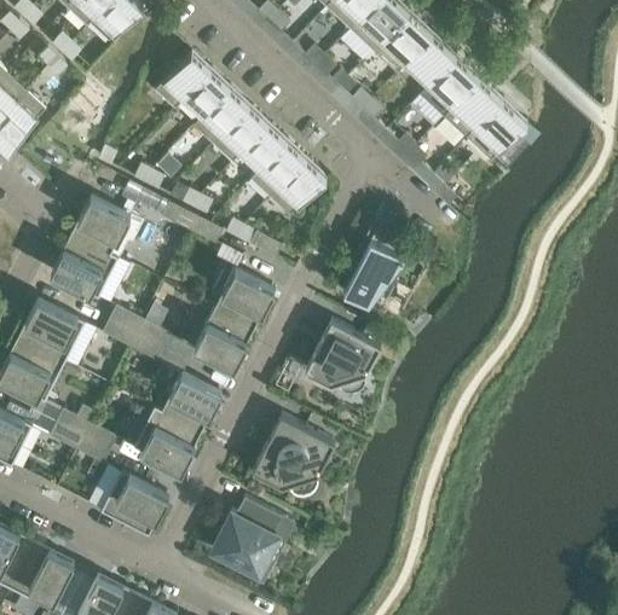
[(18,0),(13,6),(23,15),(33,5),(27,0),(18,0)]
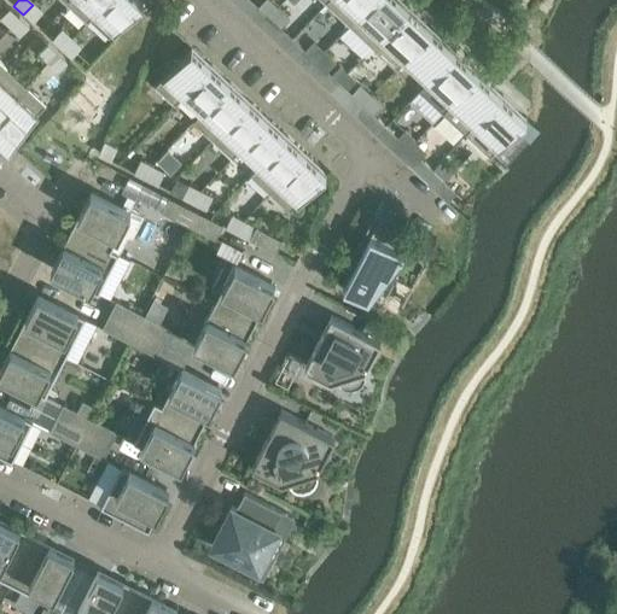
[(71,0),(67,7),(86,24),(108,0),(71,0)]
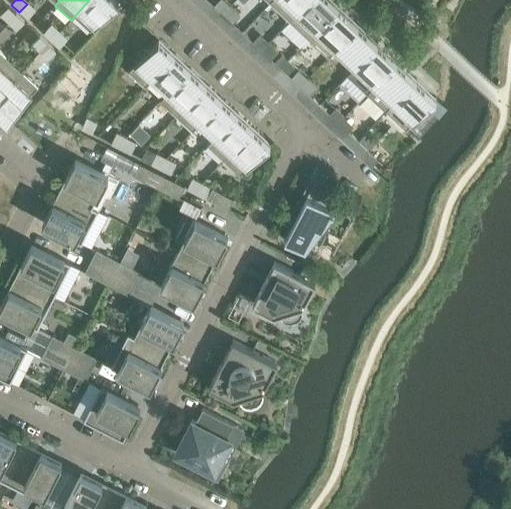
[(89,0),(71,20),(71,21),(74,18),(90,33),(94,29),(95,27),(98,30),(109,18),(106,15),(117,3),(116,2),(113,0),(89,0)]
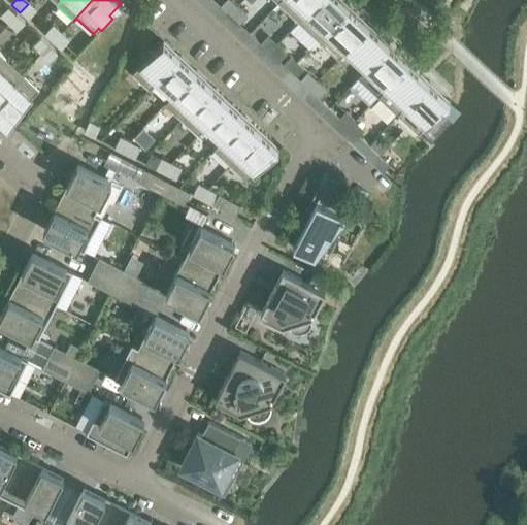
[(207,0),(201,7),(212,17),(220,8),(210,0),(207,0)]
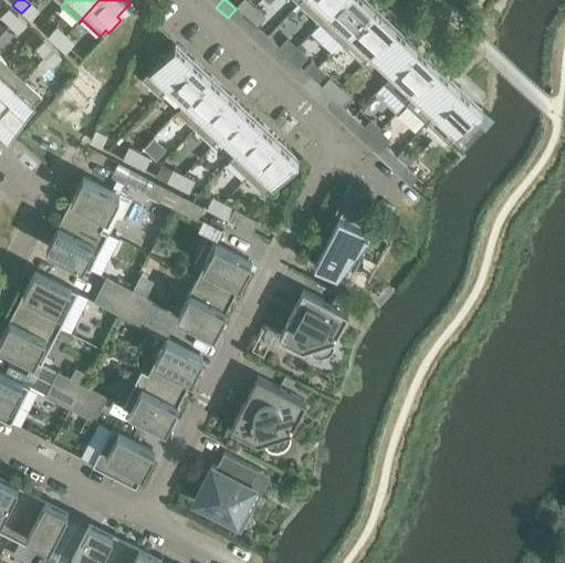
[(302,0),(297,6),(318,25),(343,0),(302,0)]
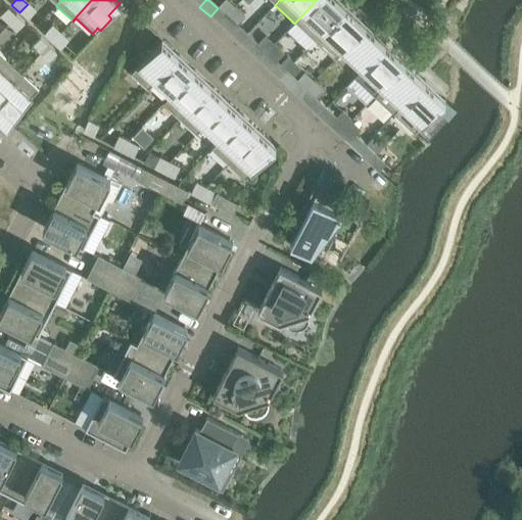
[(317,0),(294,24),(315,42),(344,10),(333,0),(317,0)]
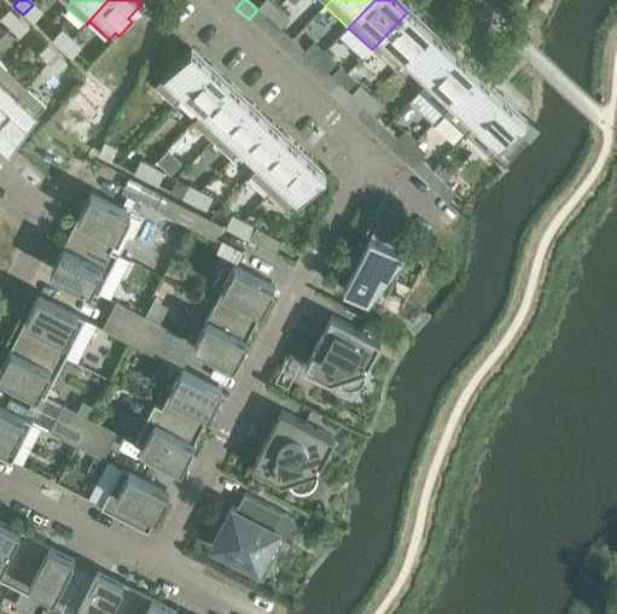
[(33,5),(23,15),(33,24),(42,15),(33,5)]
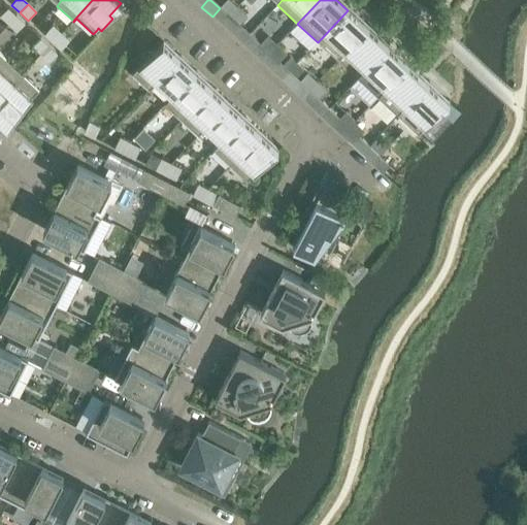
[(212,17),(222,26),(229,18),(220,8),(212,17)]
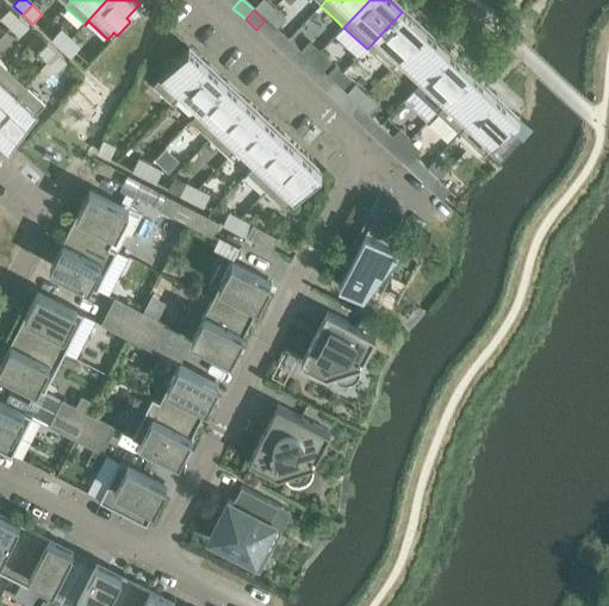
[(0,22),(10,30),(18,20),(8,11),(0,19),(0,22)]
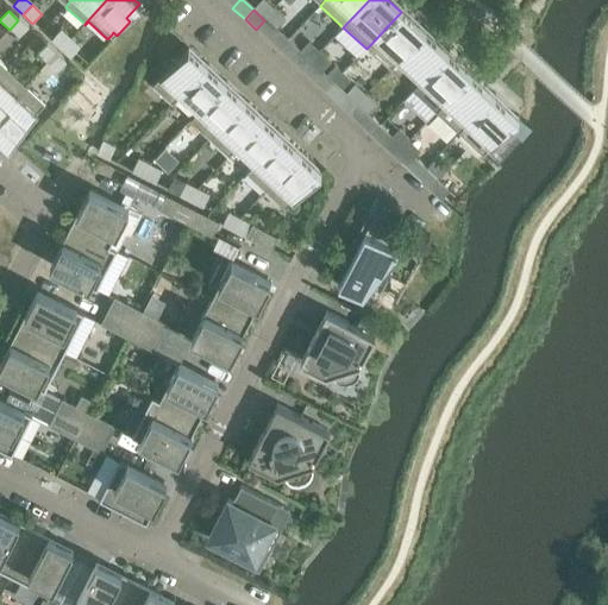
[(367,49),(389,70),(424,33),(401,12),(367,49)]
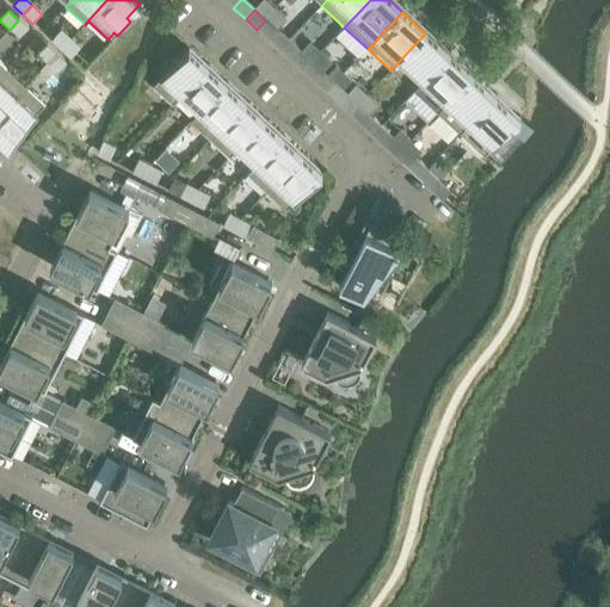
[(18,20),(10,30),(19,38),(28,29),(18,20)]
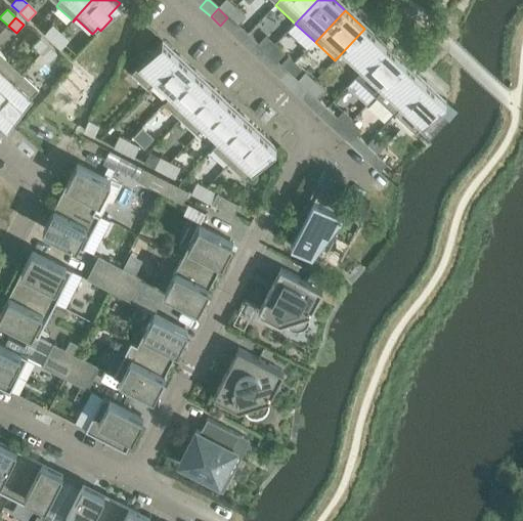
[(220,26),(229,34),(236,26),(227,17),(220,26)]
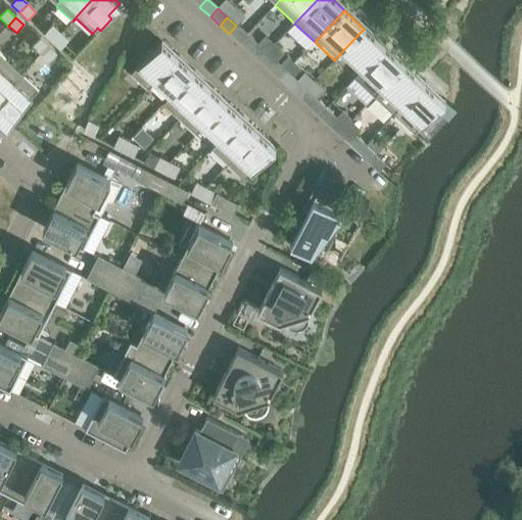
[(229,34),(239,44),(247,36),(236,26),(229,34)]
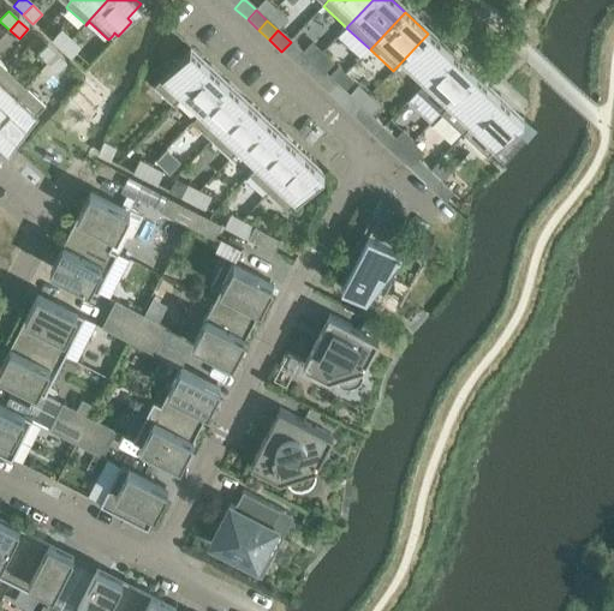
[(52,41),(60,51),(70,41),(60,31),(52,41)]
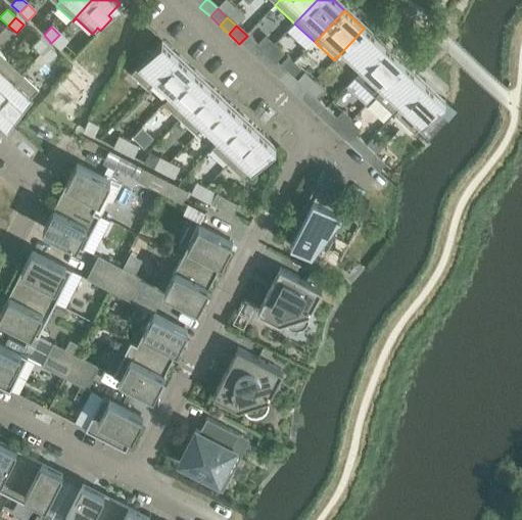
[(341,54),(361,72),(383,47),(364,29),(334,60),(335,61),(341,54)]
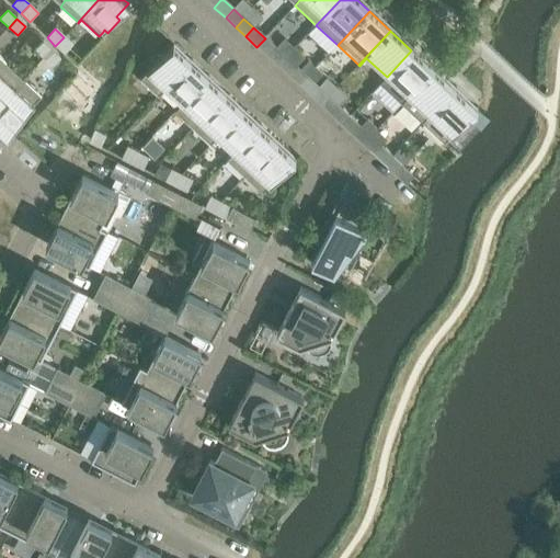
[(64,37),(55,46),(65,55),(72,45),(64,37)]
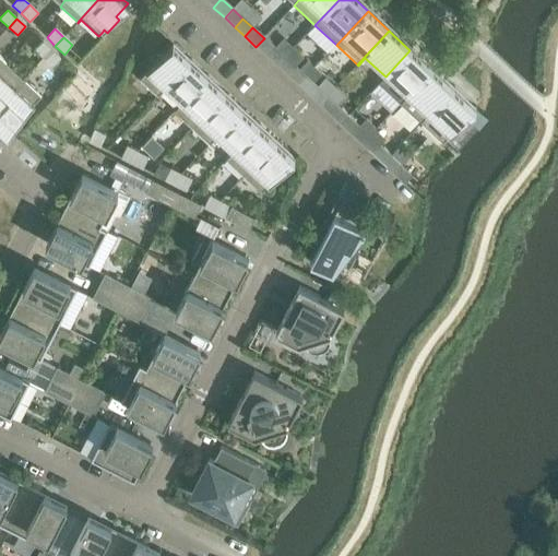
[(256,47),(266,57),(275,48),(264,38),(256,47)]
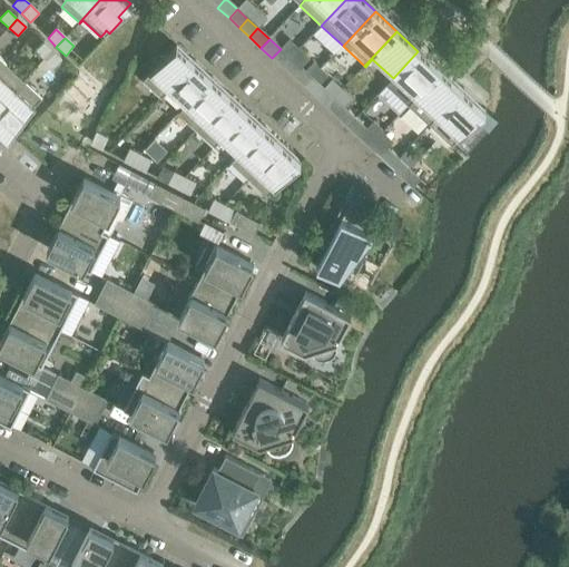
[(35,52),(43,60),(52,51),(43,44),(35,52)]
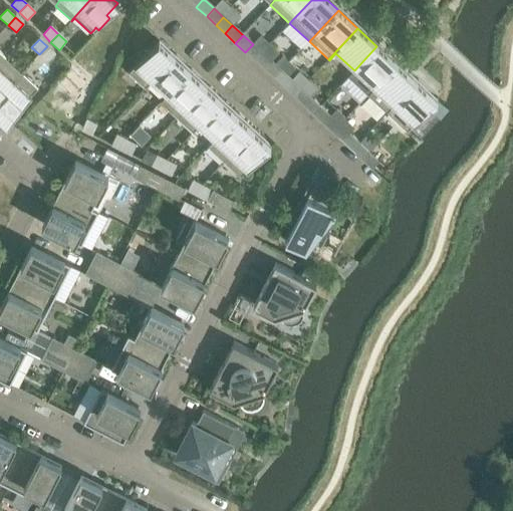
[(127,73),(145,89),(174,58),(158,43),(160,42),(159,41),(127,73)]
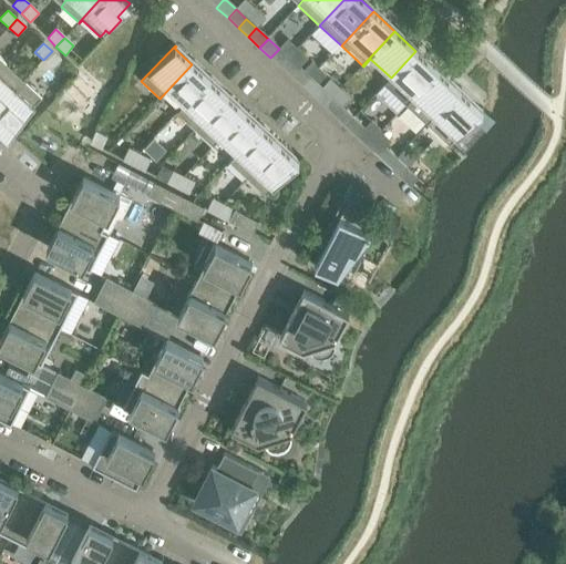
[(270,58),(280,68),(289,59),(279,49),(270,58)]
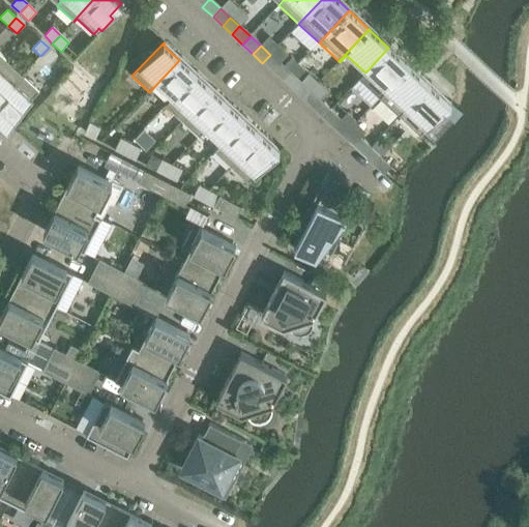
[(49,48),(40,56),(49,64),(57,56),(49,48)]
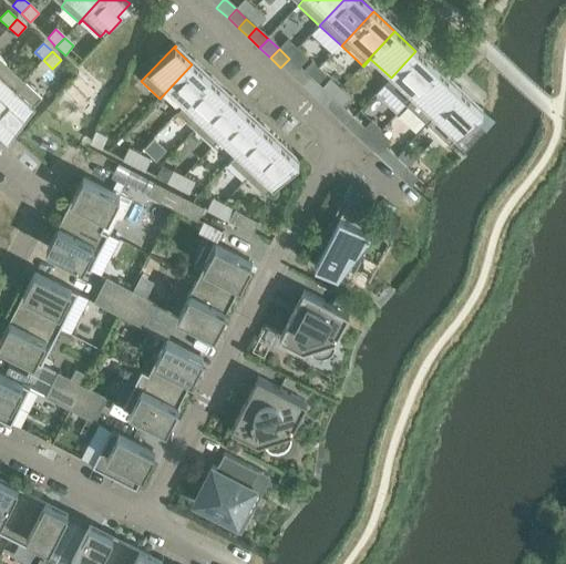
[(383,85),(405,105),(438,71),(415,51),(391,78),(383,85)]
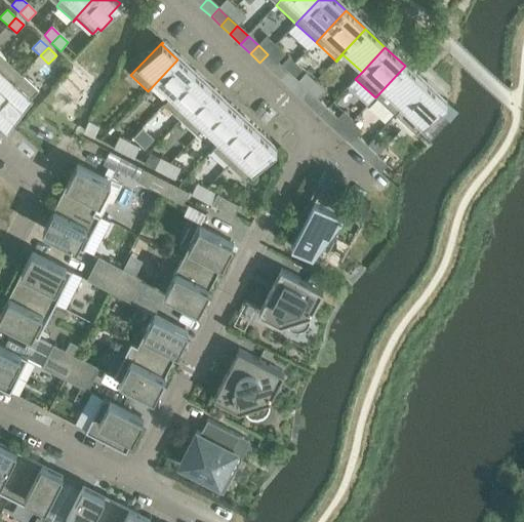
[(259,63),(269,71),(277,63),(268,54),(259,63)]
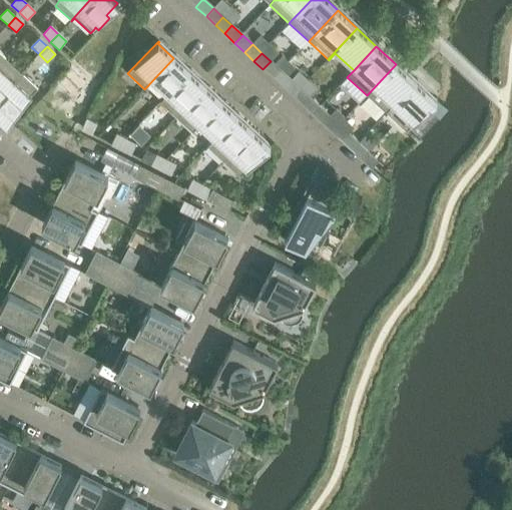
[(282,57),(275,65),(278,67),(281,71),(289,63),(282,57)]
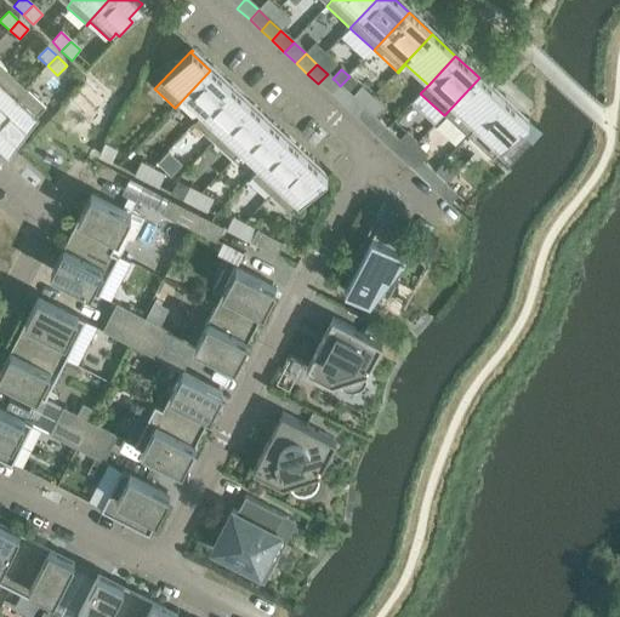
[(193,125),(229,87),(210,70),(175,108),(183,100),(200,116),(193,125)]
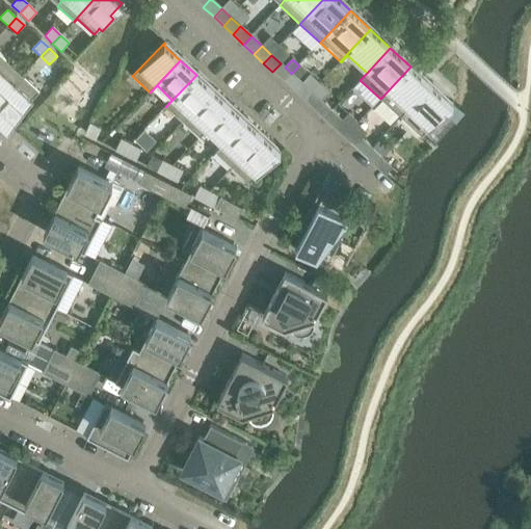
[(0,100),(22,77),(5,61),(0,67),(0,100)]
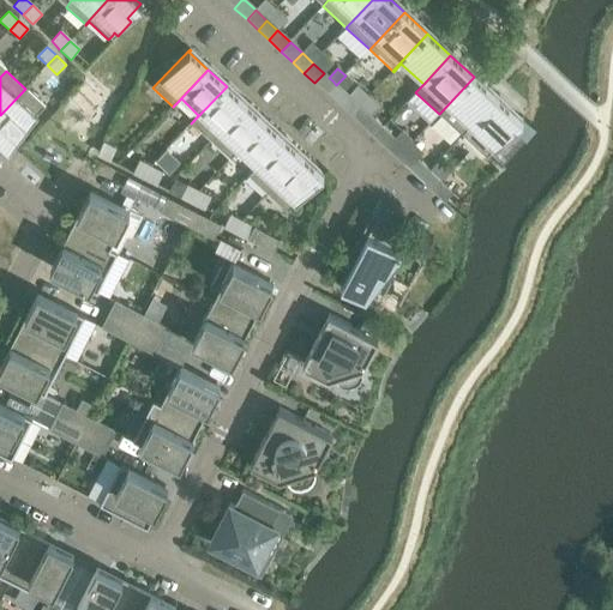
[(314,83),(328,95),(336,85),(332,80),(329,78),(324,73),(314,83)]
